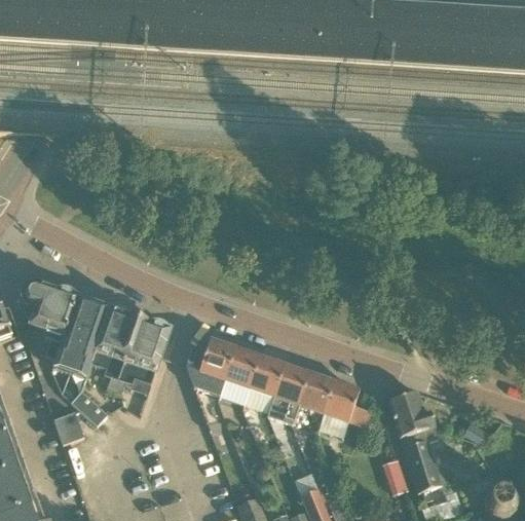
[(27,303),(29,304),(26,313),(32,323),(46,328),(43,336),(49,338),(44,355),(54,359),(75,297),(73,296),(68,292),(63,290),(57,290),(54,290),(54,289),(40,285),(36,284),(30,284),(25,287),(22,292),(23,298),(25,301),(27,303)]
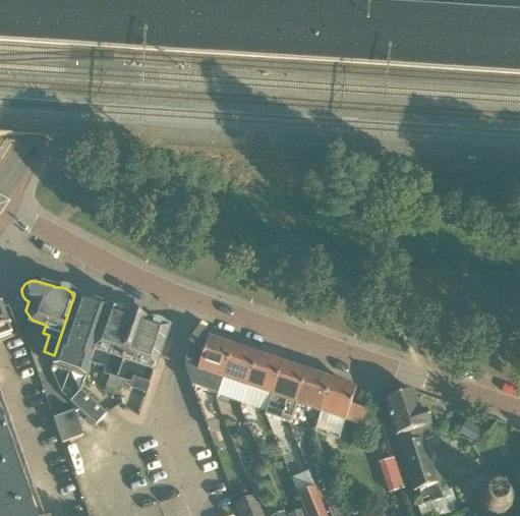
[(74,293),(74,294),(54,355),(51,362),(83,374),(89,359),(107,304),(74,293)]
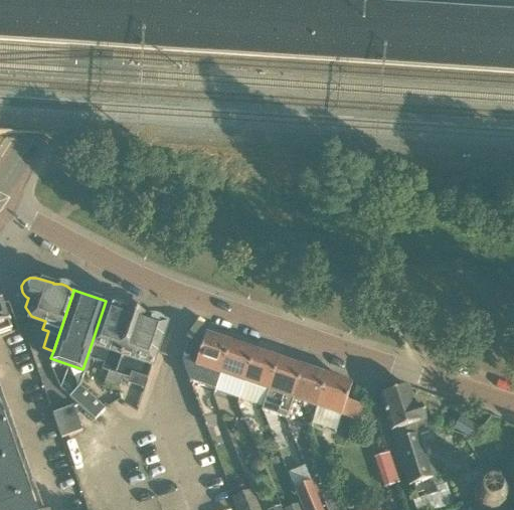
[(103,380),(110,383),(132,318),(125,315),(128,309),(127,306),(124,308),(122,307),(116,302),(108,302),(106,301),(88,355),(102,360),(100,366),(107,368),(103,380)]
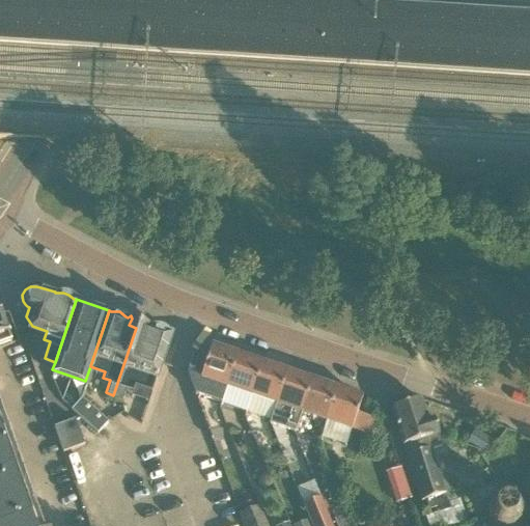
[(0,525),(35,525),(0,424),(0,342),(11,338),(0,311),(0,525)]
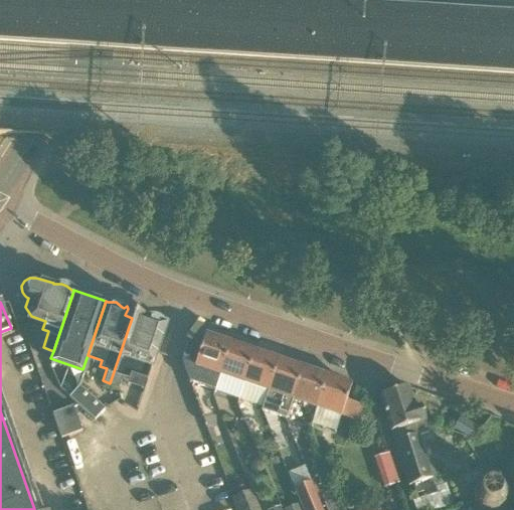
[(139,320),(132,318),(110,383),(117,385),(122,373),(128,375),(130,369),(146,375),(158,340),(164,321),(161,320),(157,317),(152,315),(147,315),(145,315),(144,312),(142,313),(139,320)]
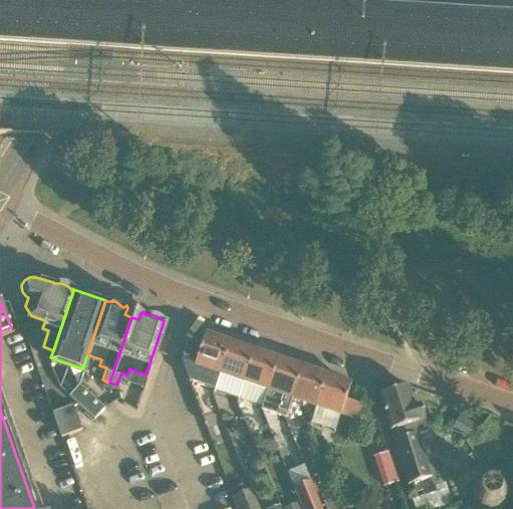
[(217,370),(228,339),(204,331),(195,359),(194,359),(194,360),(180,355),(188,376),(212,385),(217,370)]
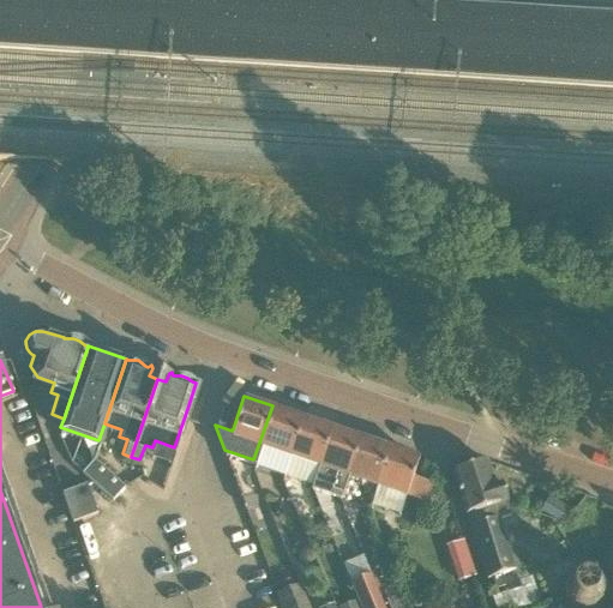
[(288,452),(301,415),(272,405),(259,443),(288,452)]
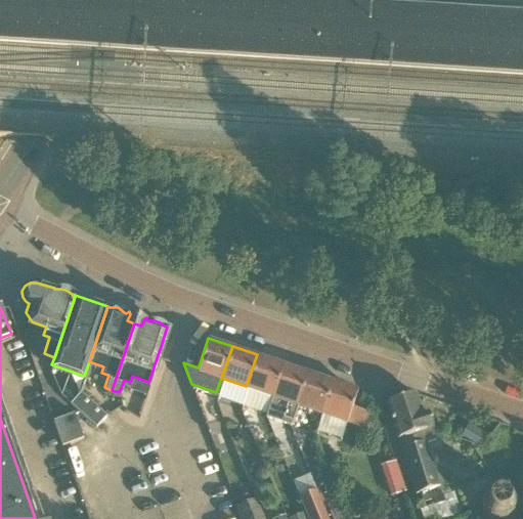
[(270,394),(282,363),(257,354),(246,386),(270,394)]
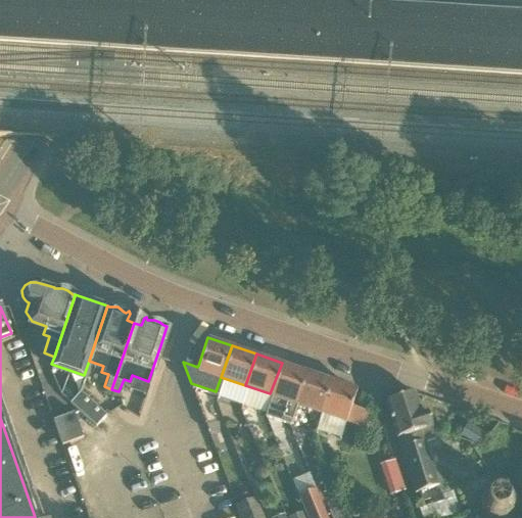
[(282,363),(270,393),(264,410),(287,419),(294,402),(305,371),(282,363)]
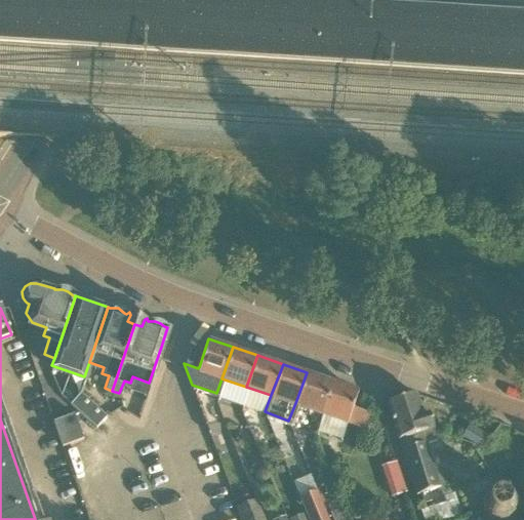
[(307,372),(295,403),(321,412),(332,381),(307,372)]
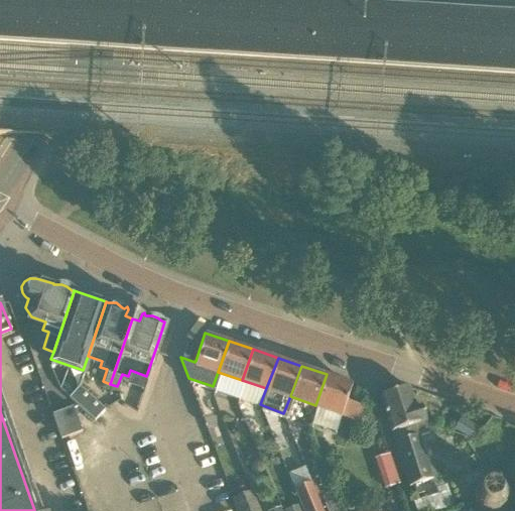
[(327,374),(315,405),(341,413),(356,418),(361,403),(346,397),(351,382),(327,374)]
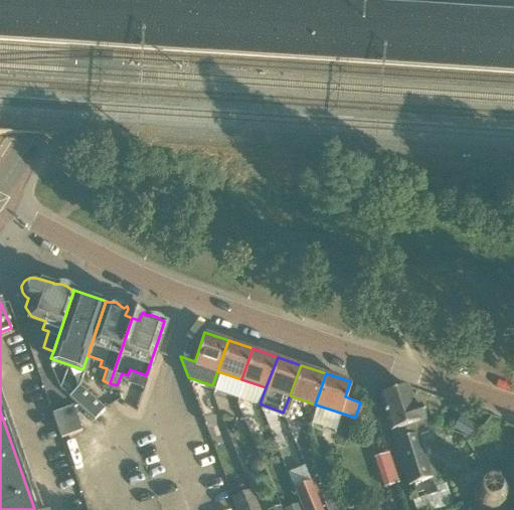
[(78,382),(67,393),(94,416),(104,405),(78,382)]
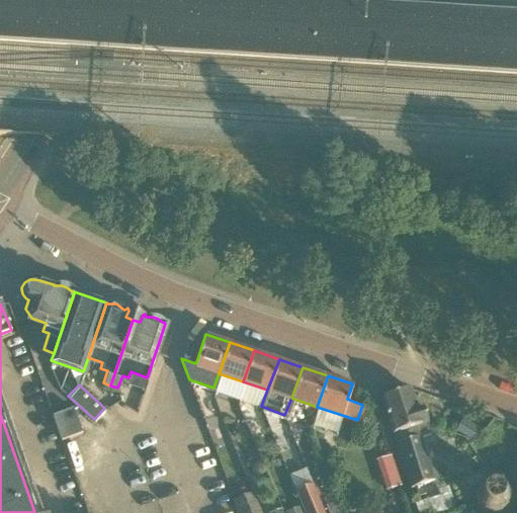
[(410,386),(381,395),(380,395),(392,429),(420,420),(427,418),(423,405),(416,407),(410,386)]
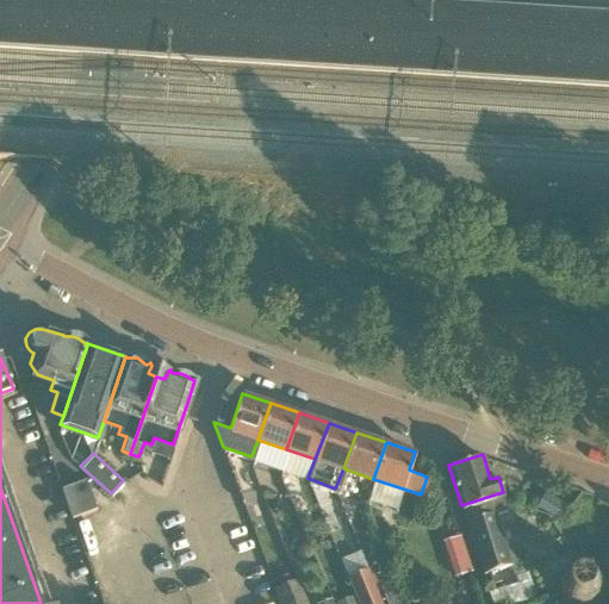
[(85,477),(61,486),(72,515),(95,505),(85,477)]
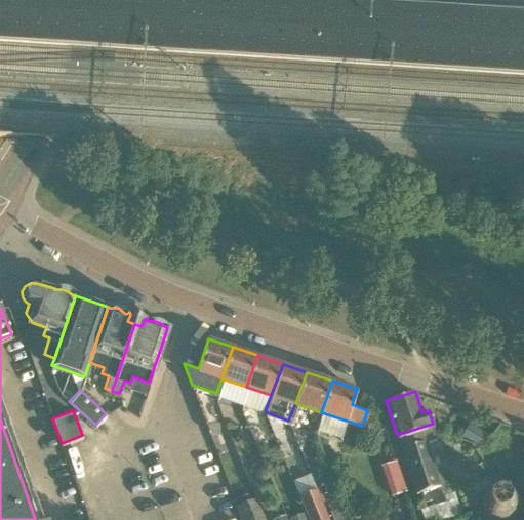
[(436,484),(439,484),(443,482),(426,426),(397,435),(415,491),(419,490),(422,501),(440,495),(436,484)]
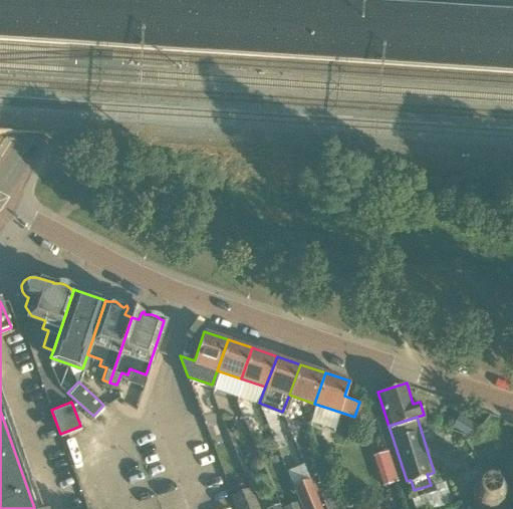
[(288,465),(293,481),(310,475),(305,460),(288,465)]
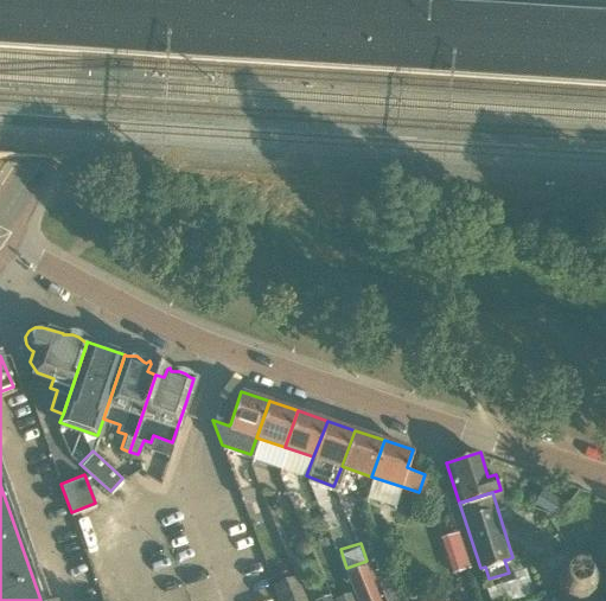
[(589,560),(587,558),(579,556),(571,557),(563,562),(559,568),(556,576),(557,584),(562,593),(569,598),(579,600),(587,598),(594,592),(599,582),(599,573),(597,569),(594,564),(592,562),(589,560)]
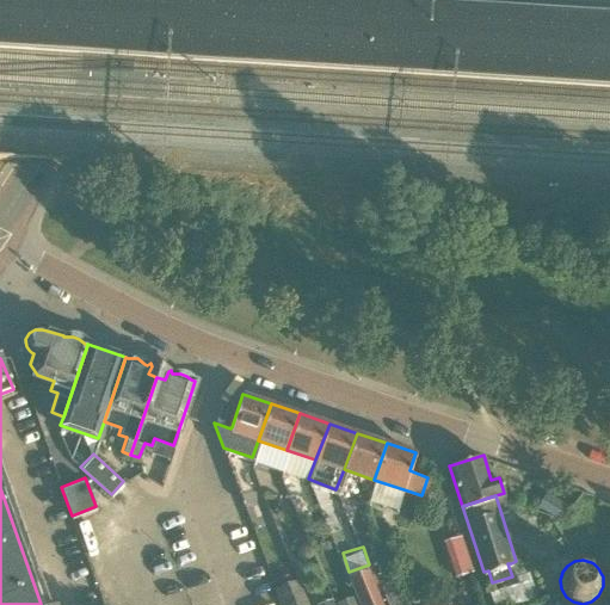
[(383,604),(369,568),(349,576),(359,604),(383,604)]
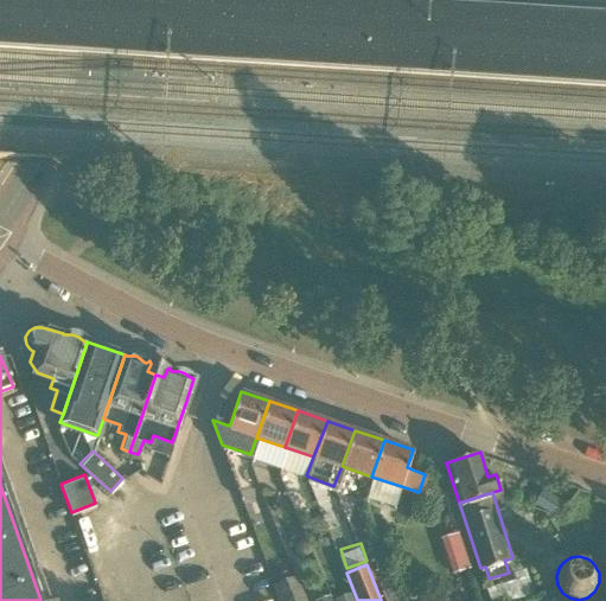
[(307,600),(295,573),(272,582),(279,600),(307,600)]
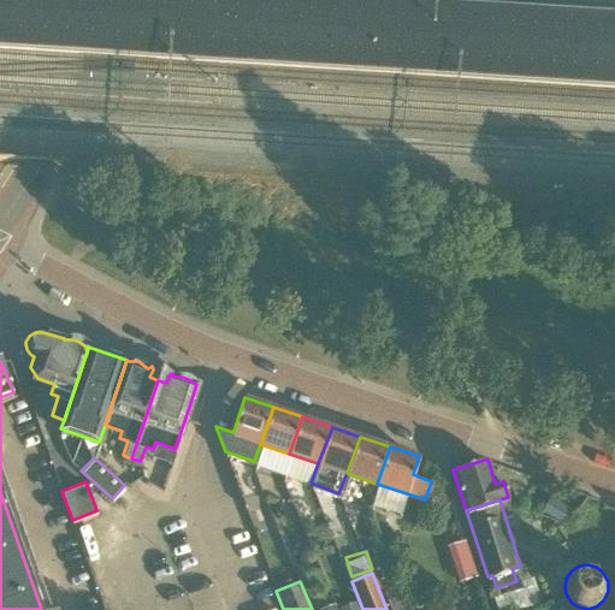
[(386,594),(392,609),(408,609),(400,590),(386,594)]
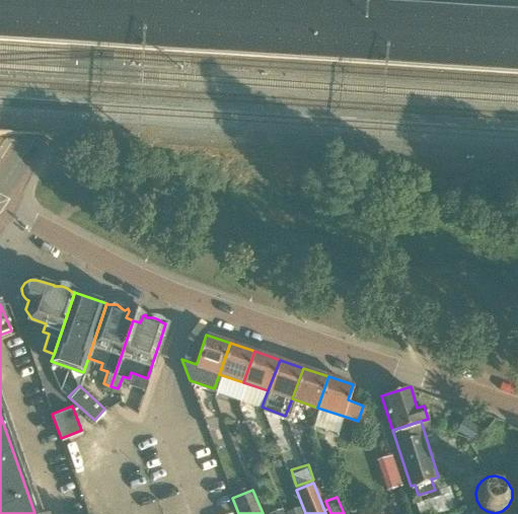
[(427,498),(415,502),(418,513),(432,513),(432,512),(427,498)]
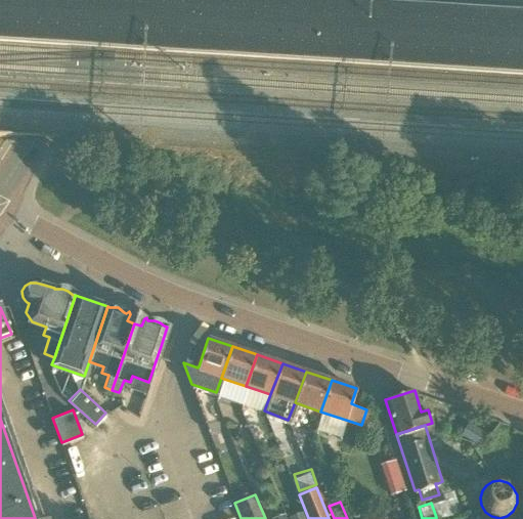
[(306,518),(302,509),(288,514),(290,518),(306,518)]
